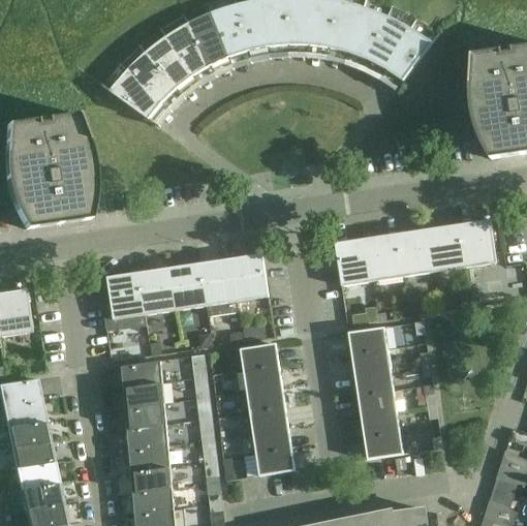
[(267,45),(259,0),(245,0),(235,3),(247,50),(267,45)]
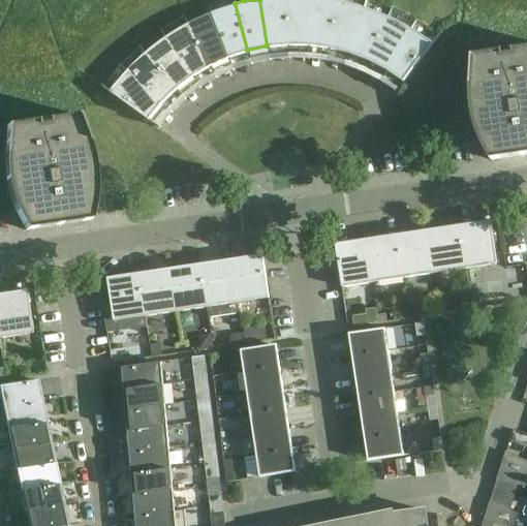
[(267,45),(287,43),(285,0),(259,0),(267,45)]
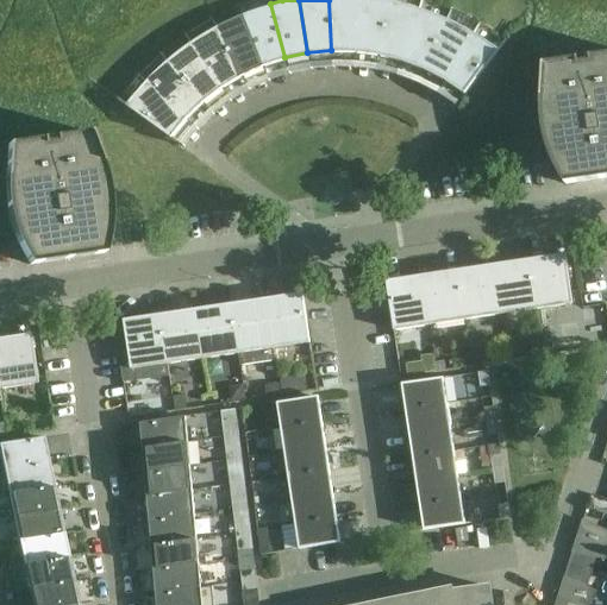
[(355,50),(358,0),(329,0),(331,50),(355,50)]
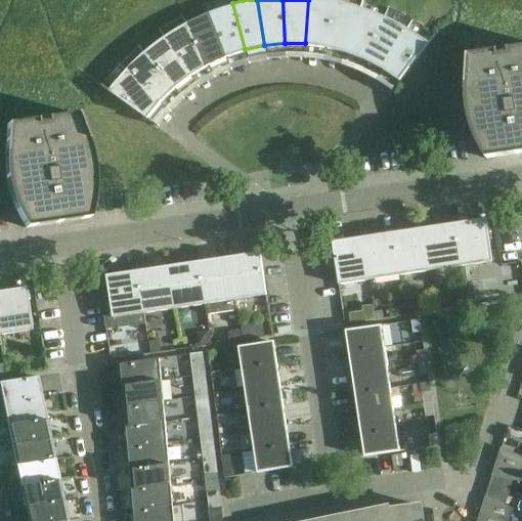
[(324,46),(334,0),(308,0),(305,43),(324,46)]
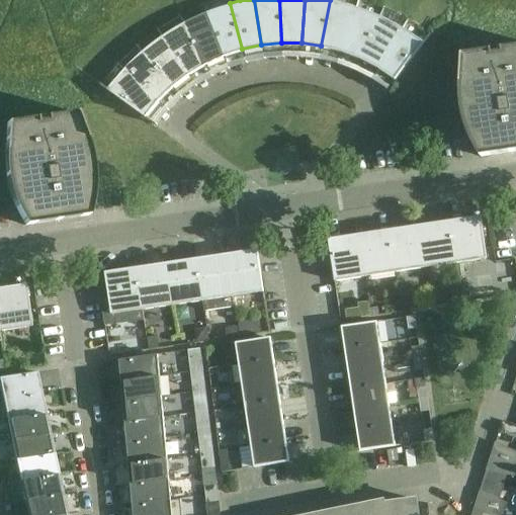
[(340,51),(354,5),(347,3),(341,2),(334,0),(330,0),(321,46),(340,51)]
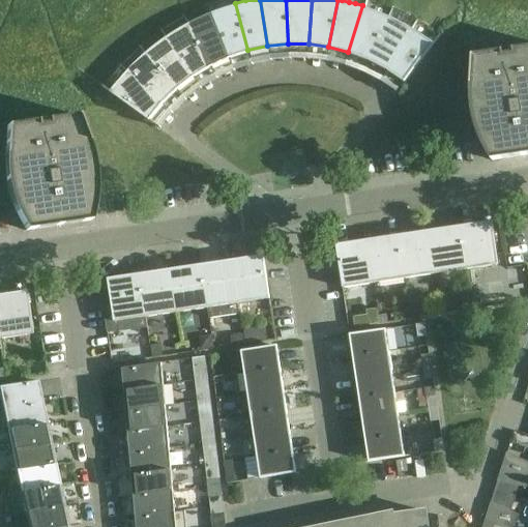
[(228,56),(247,50),(235,3),(228,5),(222,7),(210,11),(228,56)]
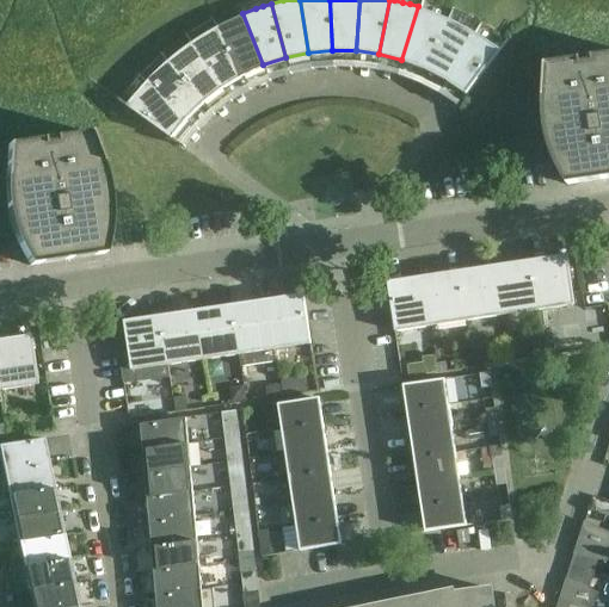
[(401,60),(423,68),(446,17),(441,14),(430,11),(418,6),(401,60)]
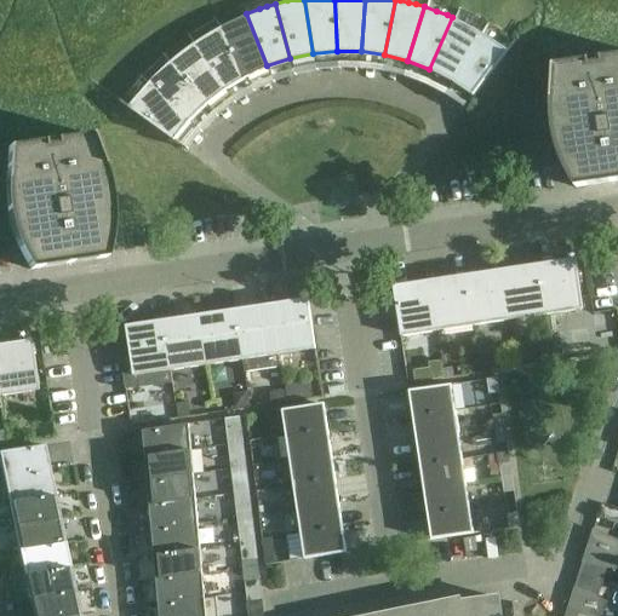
[(267,65),(246,13),(239,16),(233,18),(225,22),(218,26),(245,75),(267,65)]
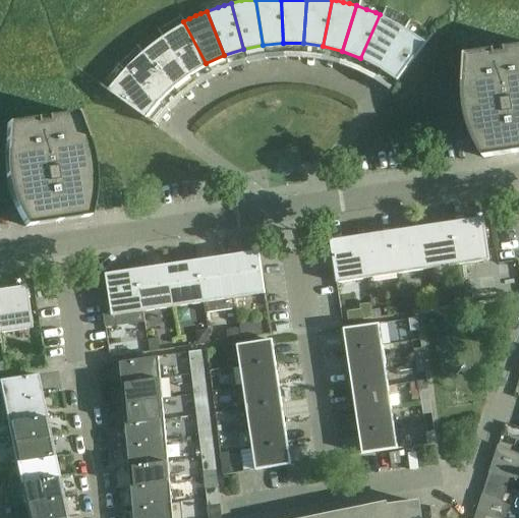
[(360,58),(379,67),(403,26),(394,21),(389,18),(380,14),(360,58)]
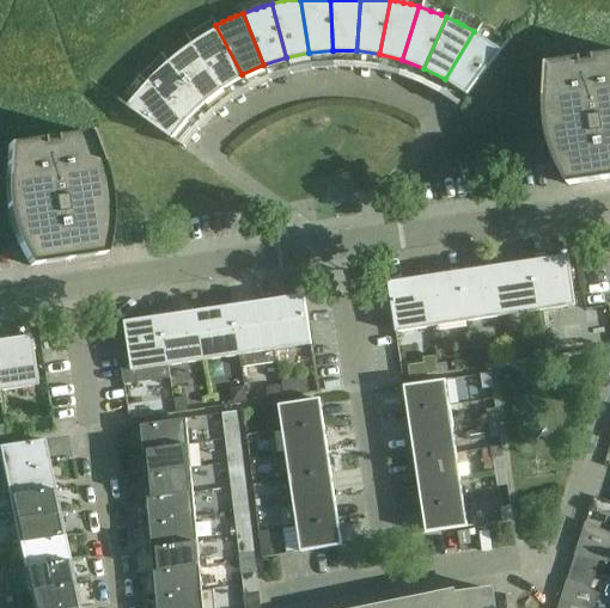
[(221,87),(242,74),(215,25),(205,31),(199,36),(190,41),(221,87)]
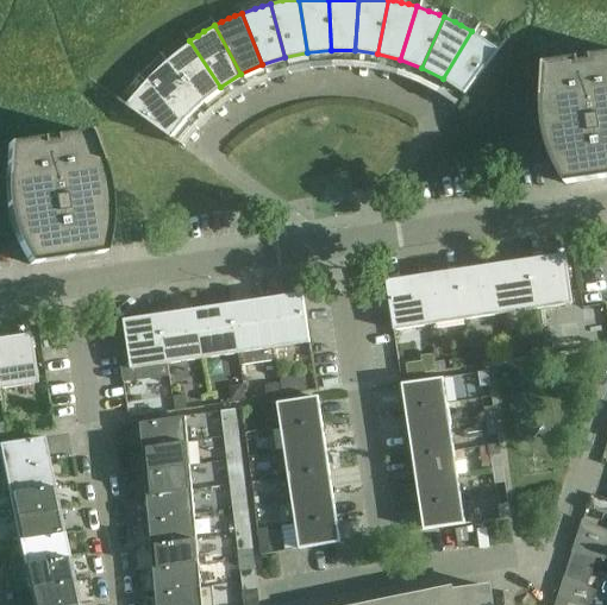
[(443,79),(463,92),(496,48),(486,39),(480,36),(471,31),(443,79)]
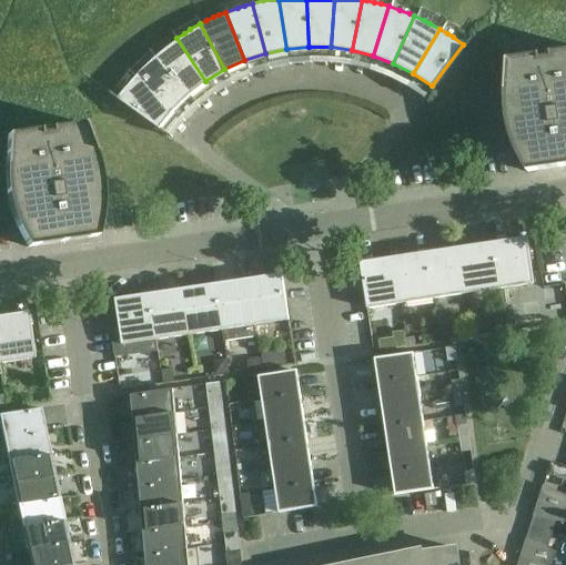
[(205,81),(177,38),(168,44),(162,48),(154,54),(189,94),(205,81)]
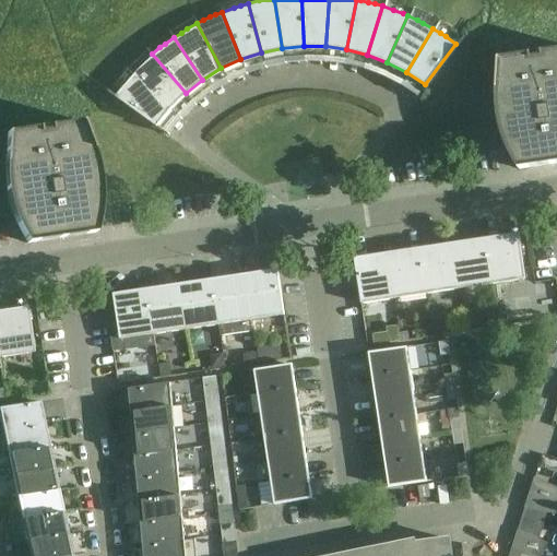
[(556,46),(526,51),(497,56),(495,85),(495,95),(495,105),(496,115),(497,119),(499,129),(500,133),(502,138),(506,146),(508,151),(512,160),(517,166),(556,161),(556,46)]
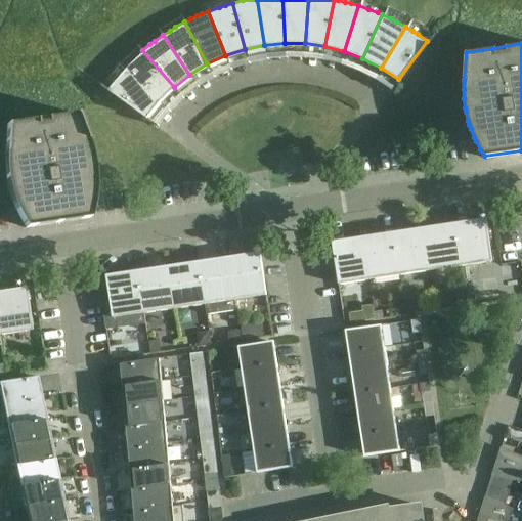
[(142,50),(142,51),(136,56),(132,60),(124,69),(160,100),(174,87),(142,50)]
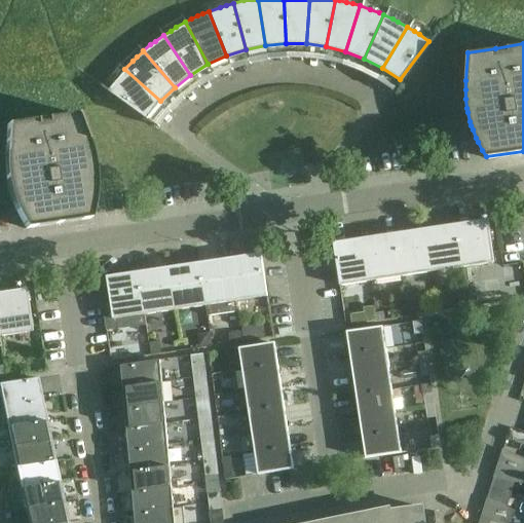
[(108,89),(147,117),(160,101),(124,69),(119,74),(116,79),(108,89)]
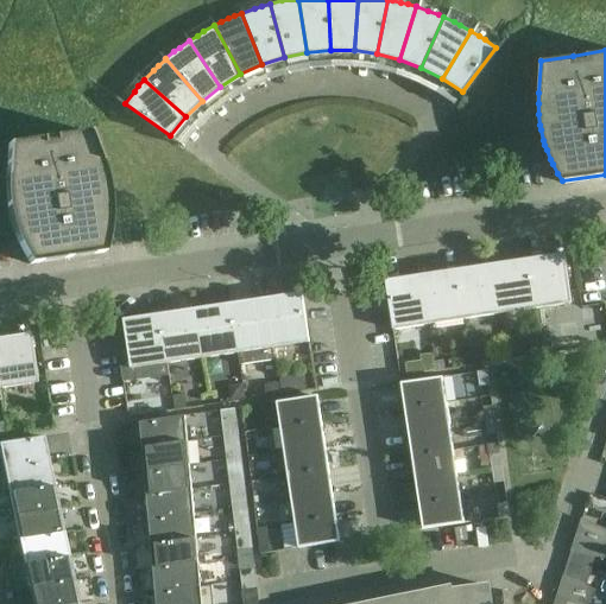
[(86,129),(45,135),(5,141),(2,173),(2,179),(2,190),(4,199),(5,205),(6,215),(7,221),(10,226),(11,230),(14,239),(17,245),(19,249),(21,254),(26,262),(101,250),(103,241),(105,235),(106,226),(106,220),(107,210),(107,204),(106,194),(106,189),(103,178),(102,173),(101,169),(98,159),(86,129)]
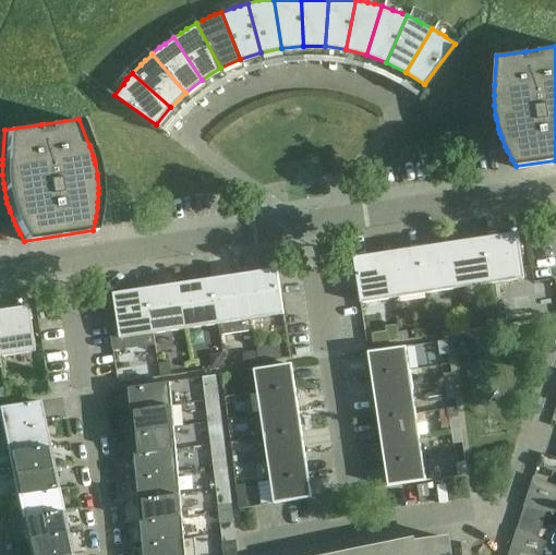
[(482,236),(488,280),(522,276),(516,230),(482,236)]
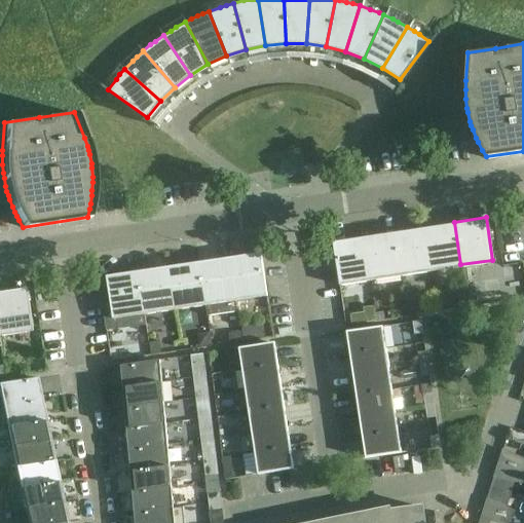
[(454,222),(424,226),(431,269),(460,264),(454,222)]
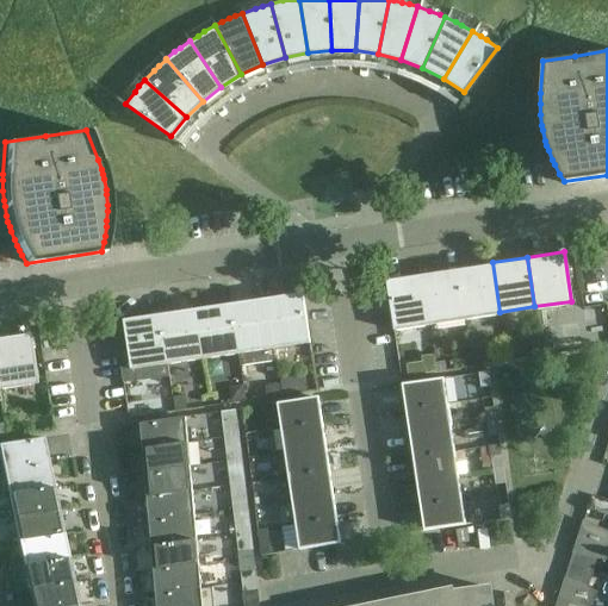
[(464,317),(500,312),(492,262),(457,267),(464,317)]
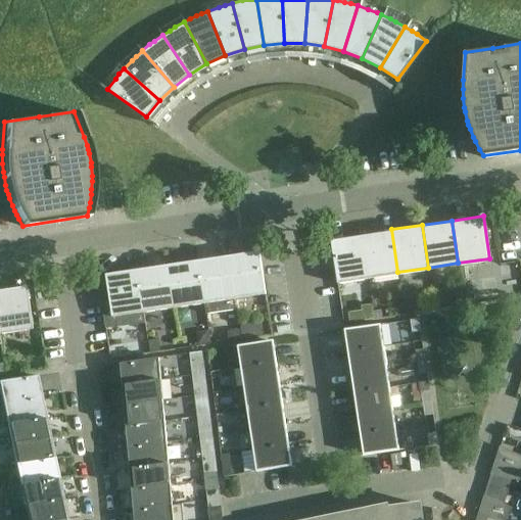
[(391,229),(361,234),(368,276),(397,272),(391,229)]
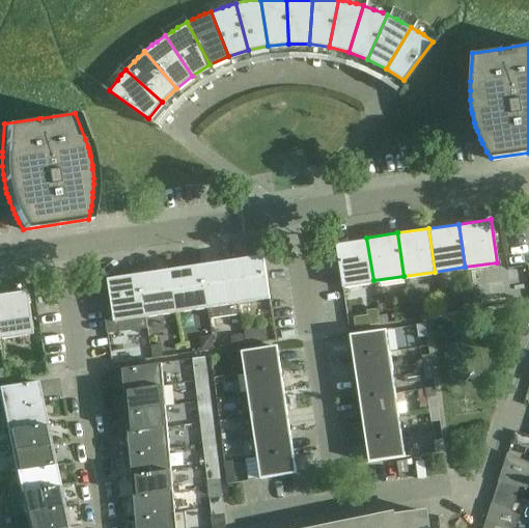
[(335,242),(341,285),(373,280),(366,238),(335,242)]
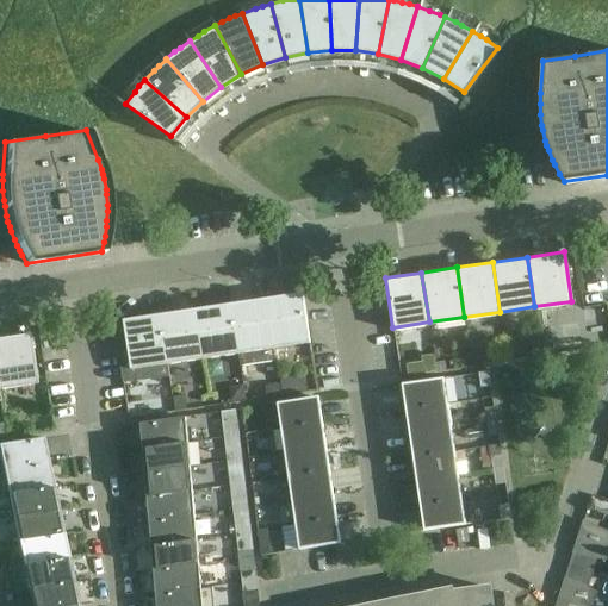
[(309,341),(301,291),(265,297),(272,345),(309,341)]
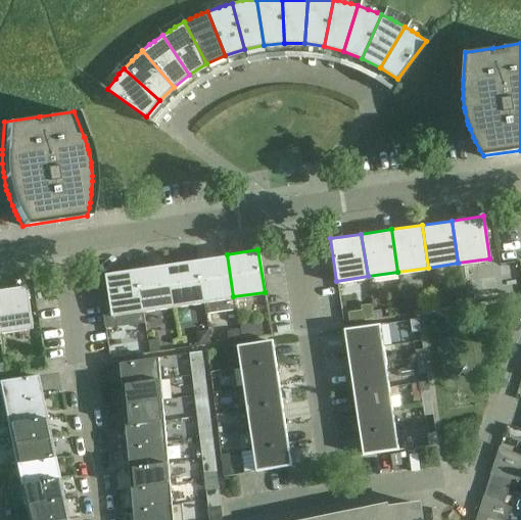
[(233,296),(227,254),(196,258),(202,301),(204,312),(235,308),(233,296)]
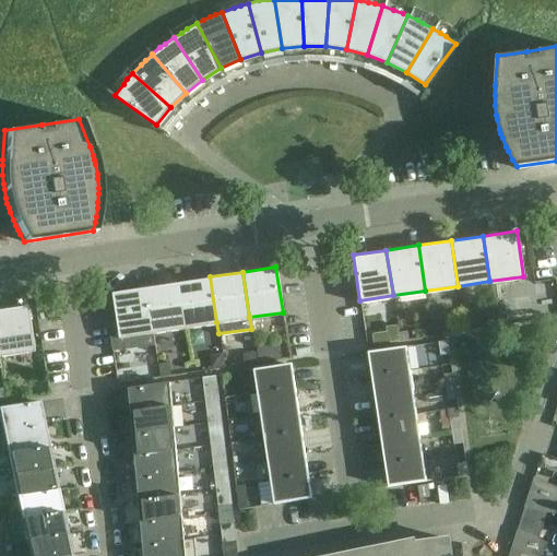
[(216,322),(210,276),(177,282),(185,327),(216,322)]
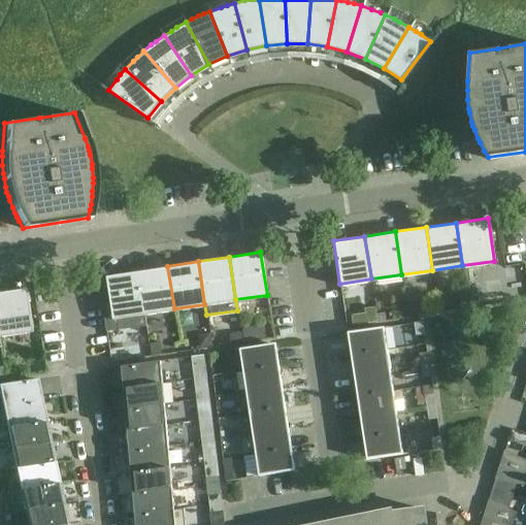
[(174,308),(167,266),(137,270),(143,314),(174,308)]
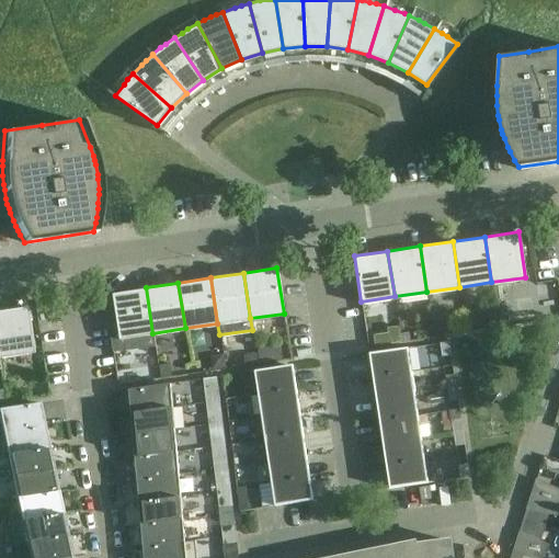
[(153,344),(152,333),(146,287),(112,293),(112,296),(103,297),(111,350),(153,344)]
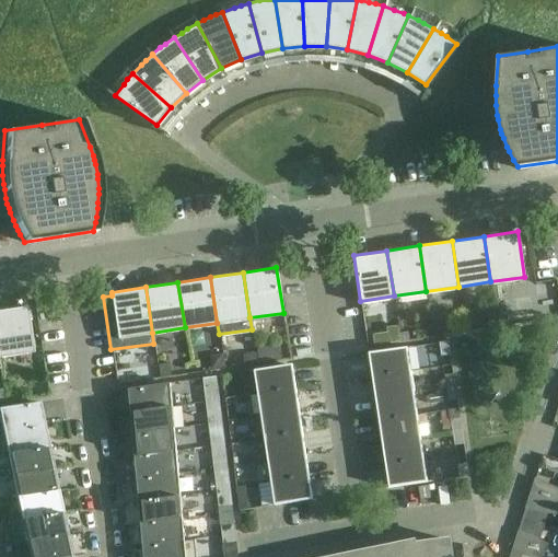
[(483,305),(486,324),(493,323),(491,303),(483,305)]
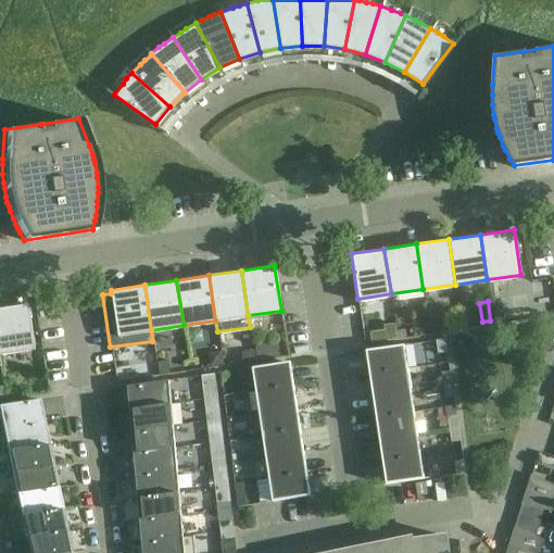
[(491,302),(493,319),(502,318),(500,301),(491,302)]
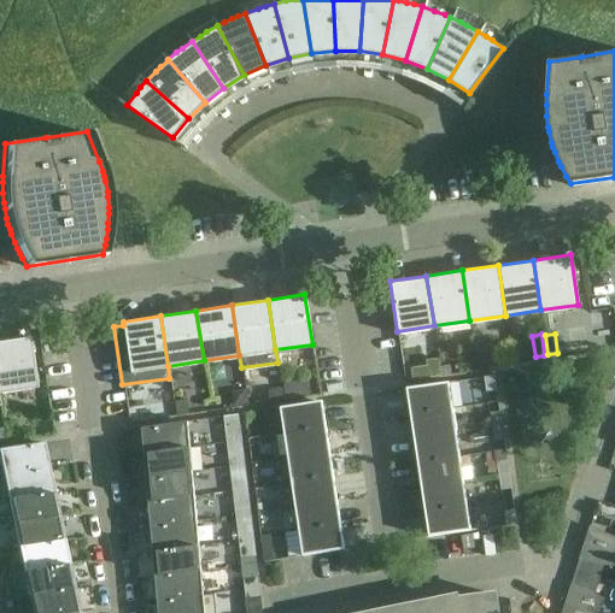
[(0,390),(34,385),(27,336),(0,340),(0,390)]
